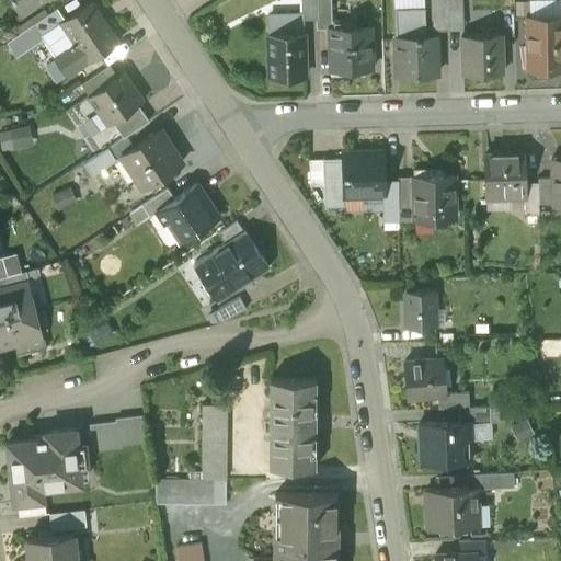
[(42,0),(11,0),(23,15),(43,1),(42,0)]
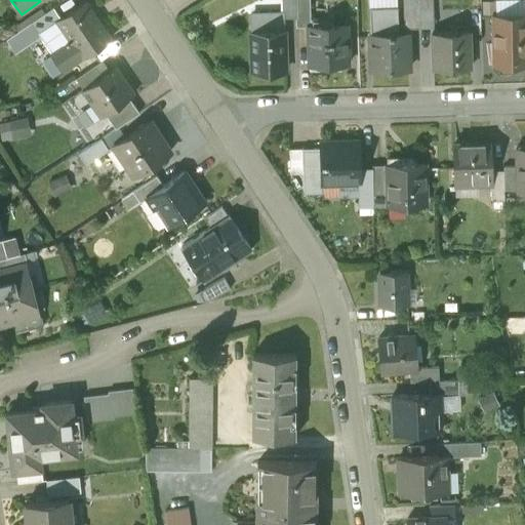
[(282,0),(283,17),(296,17),(294,0),(282,0)]
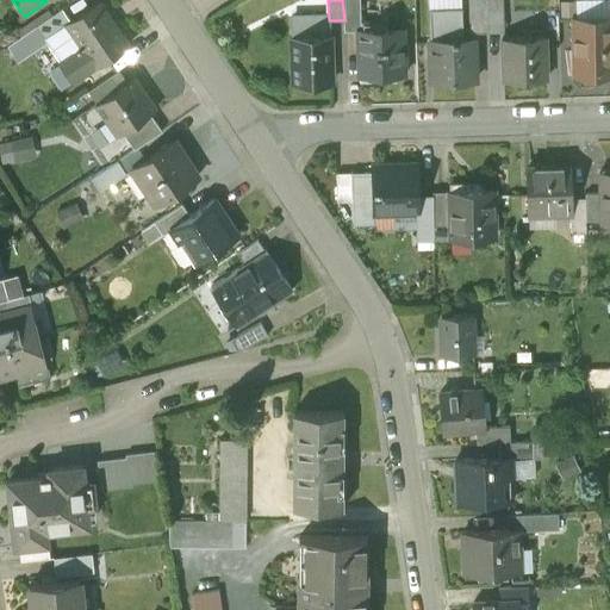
[(359,0),(342,0),(344,20),(344,31),(358,31),(358,30),(360,30),(359,0)]
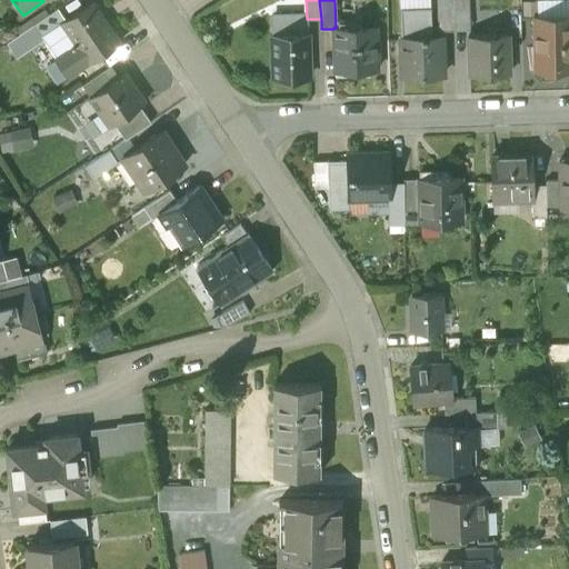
[(66,19),(62,22),(76,42),(71,46),(72,47),(56,58),(69,78),(120,42),(92,1),(66,19)]
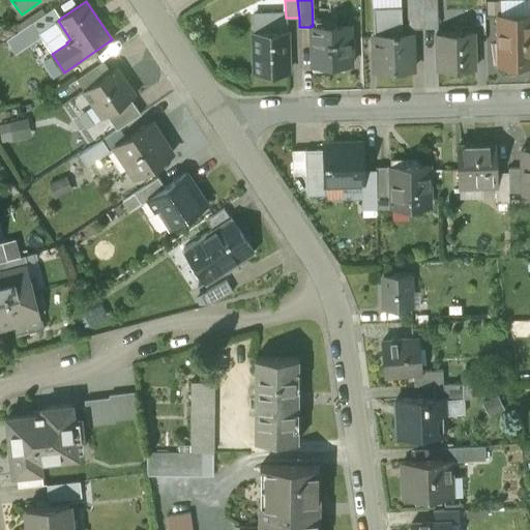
[(439,5),(423,6),(424,29),(439,28),(439,5)]
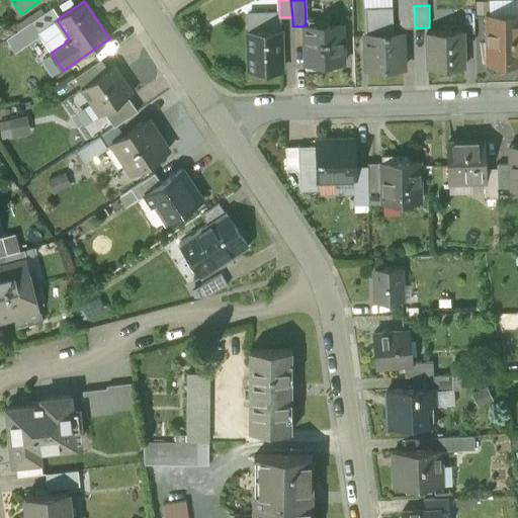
[(414,6),(400,6),(401,29),(415,28),(414,6)]
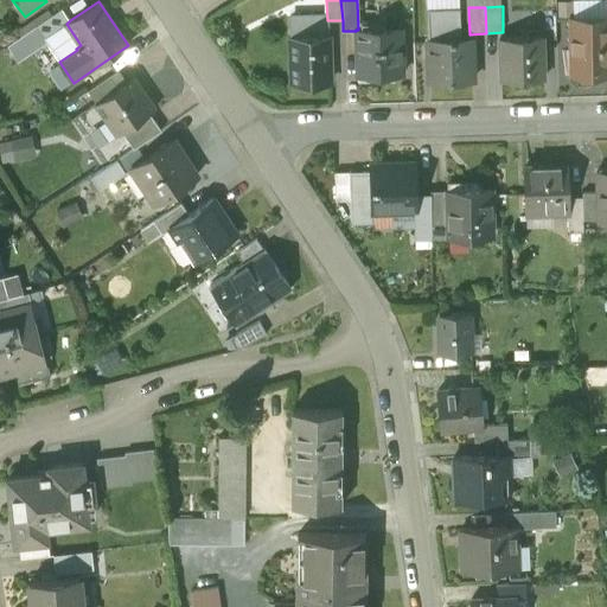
[(62,8),(8,45),(19,62),(49,42),(46,37),(66,24),(70,20),(62,8)]
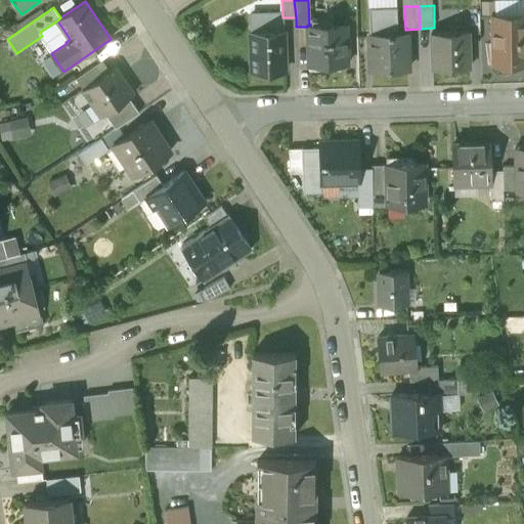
[(523,14),(491,16),(493,67),(523,66),(523,14)]
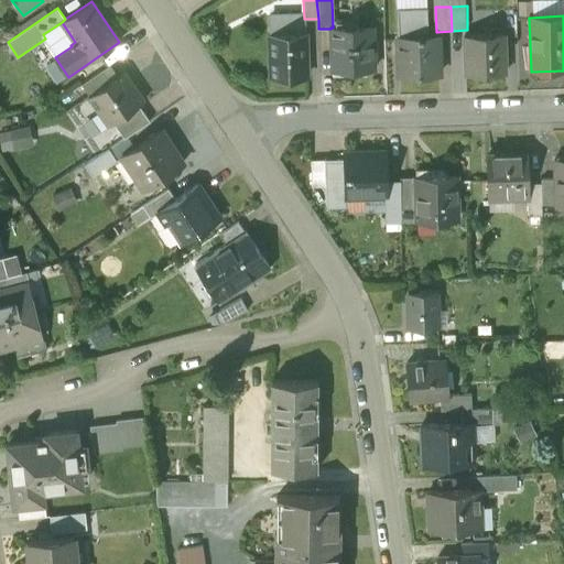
[(269,20),(270,33),(303,32),(304,32),(304,19),(269,20)]
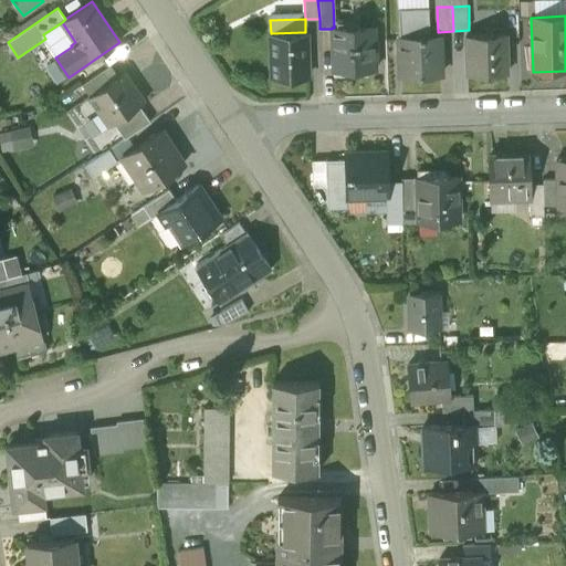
[(334,28),(332,28),(332,29),(334,74),(353,74),(353,70),(374,69),(373,27),(334,28)]
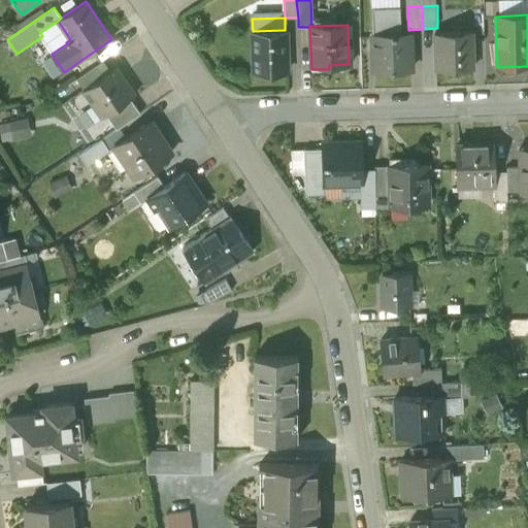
[(285,30),(284,30),(253,31),(254,73),(287,72),(285,30)]
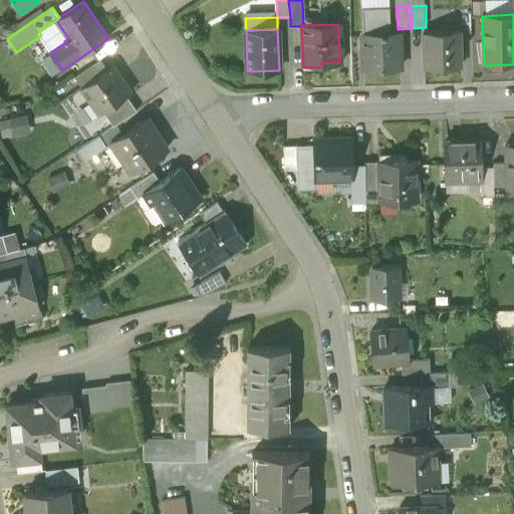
[(399,32),(362,34),(364,69),(401,68),(399,32)]
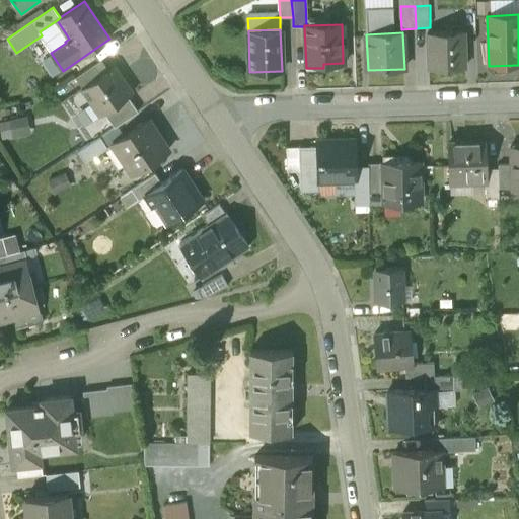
[(463,32),(434,34),(435,50),(428,51),(429,69),(465,67),(463,32)]
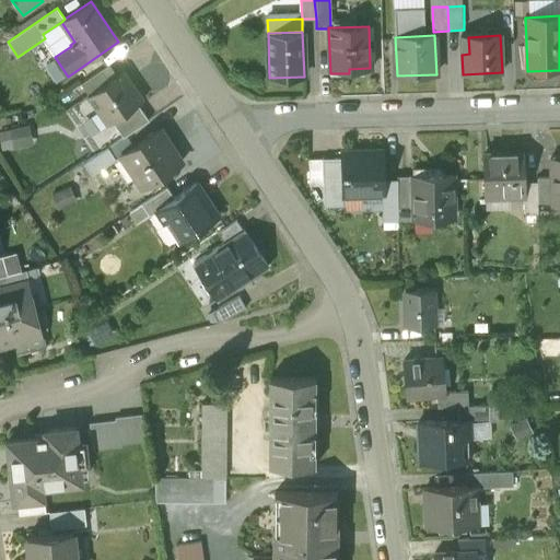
[(102,70),(81,84),(89,95),(109,81),(102,70)]
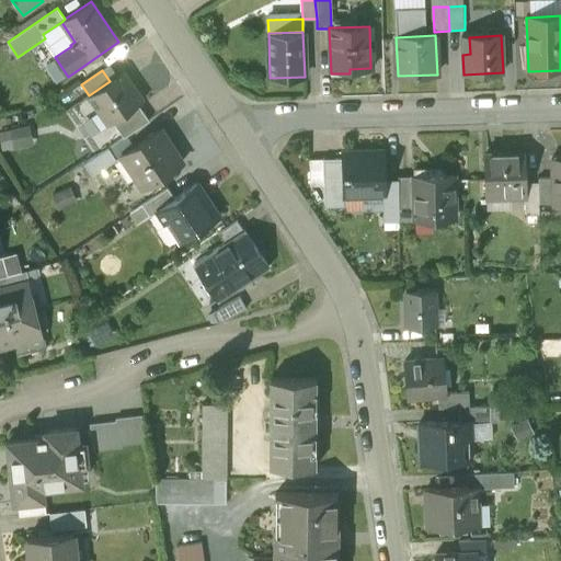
[(89,95),(88,96),(99,113),(103,110),(113,123),(137,105),(142,102),(122,72),(110,81),(89,95)]
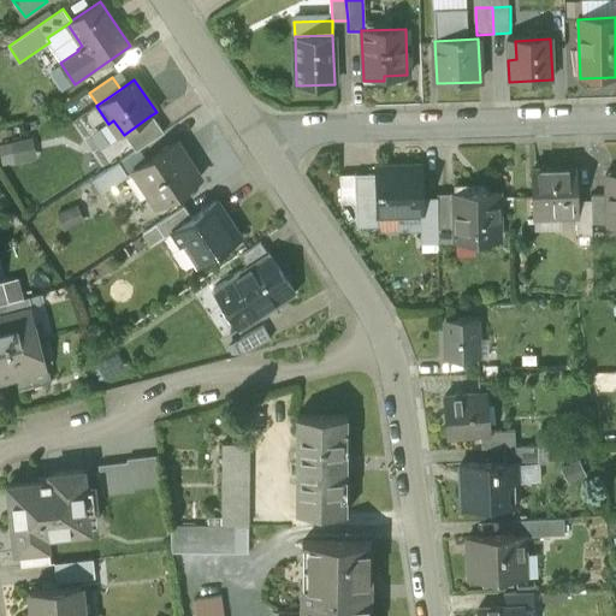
[(150,116),(124,135),(135,150),(163,132),(150,116)]
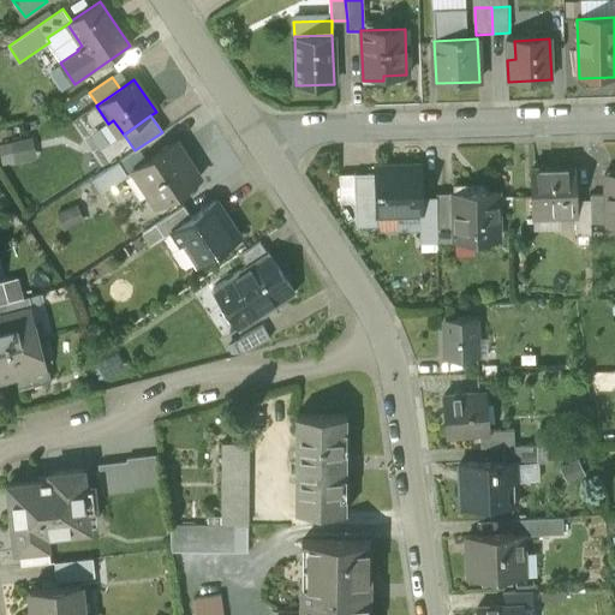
[(113,120),(108,124),(102,127),(112,143),(124,135),(113,120)]
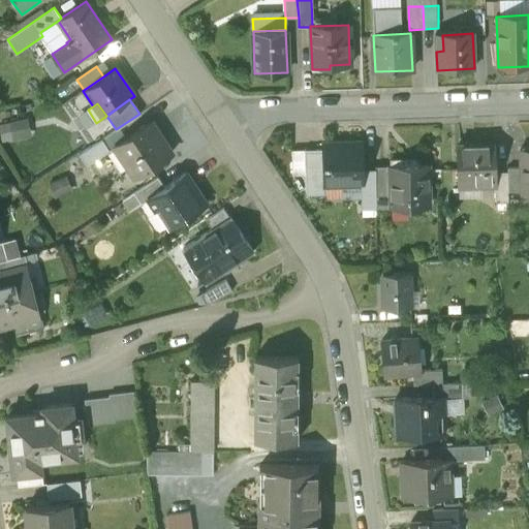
[(24,117),(0,121),(0,137),(0,139),(28,133),(24,117)]
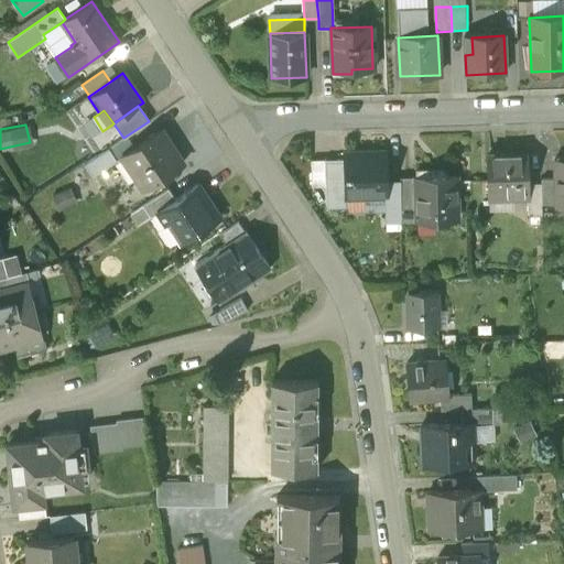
[(161,131),(123,156),(144,187),(182,163),(161,131)]
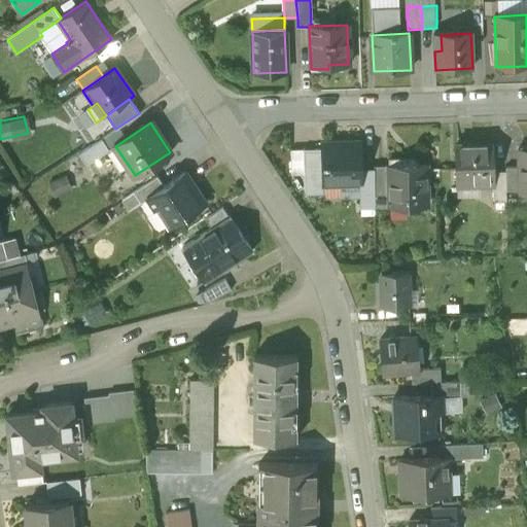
[(102,142),(77,157),(83,168),(93,162),(108,152),(102,142)]
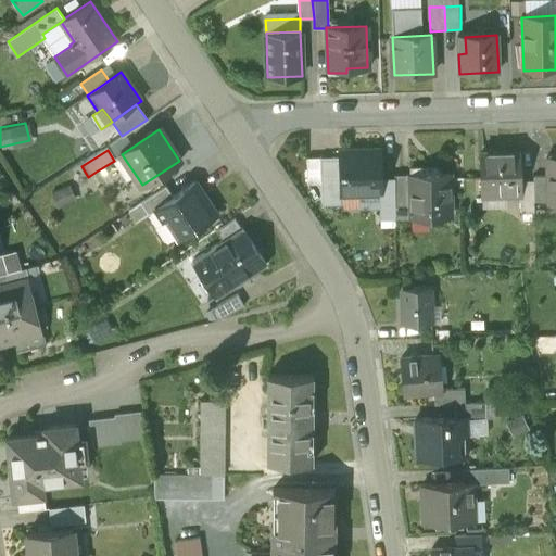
[(380,152),(339,153),(339,158),(340,194),(380,193),(381,193),(381,179),(380,152)]
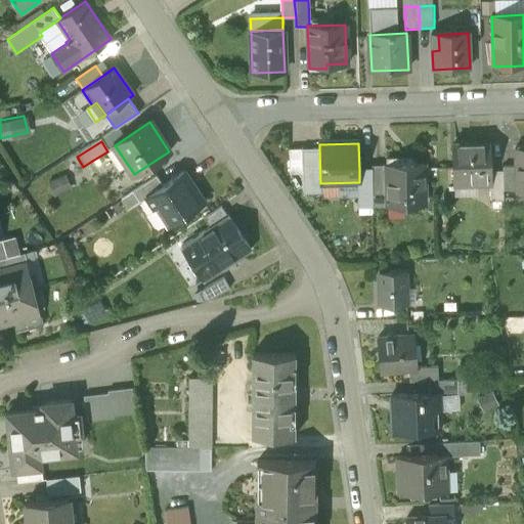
[(489,144),(453,144),(453,186),(488,185),(488,181),(488,180),(489,180),(489,172),(489,144)]
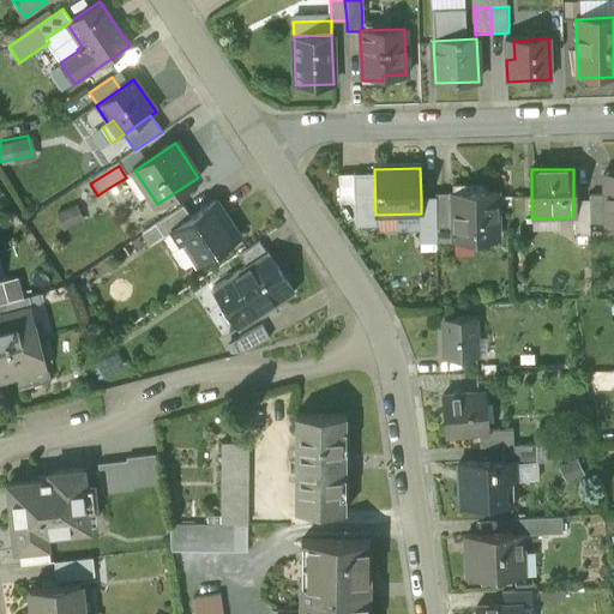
[(374,174),(353,175),(354,223),(375,222),(375,215),(374,174)]
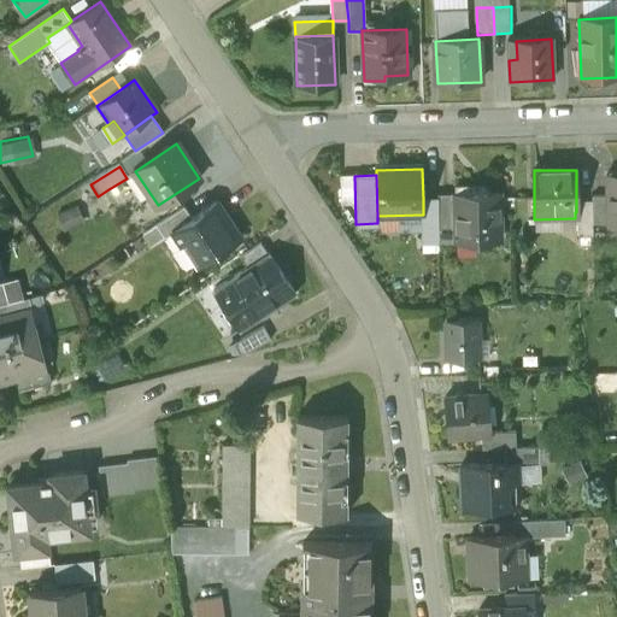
[(476,187),(457,187),(457,194),(454,194),(456,242),(501,241),(500,193),(476,194),(476,187)]
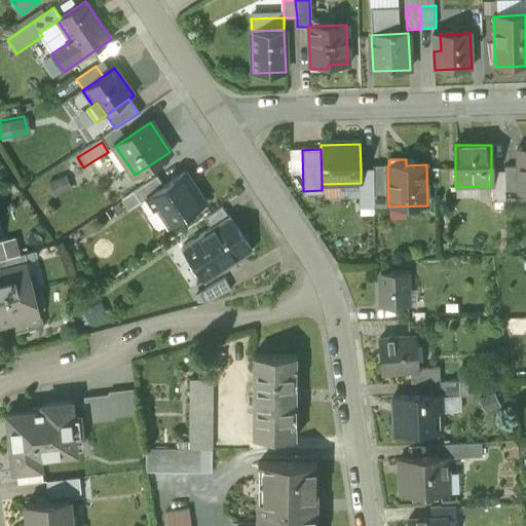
[(92,161),(83,167),(92,180),(101,174),(92,161)]
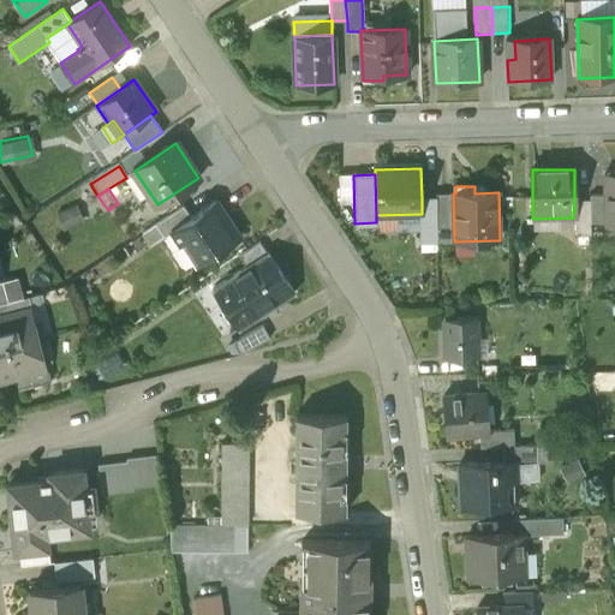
[(453,193),(435,195),(436,197),(437,243),(454,242),(453,193)]
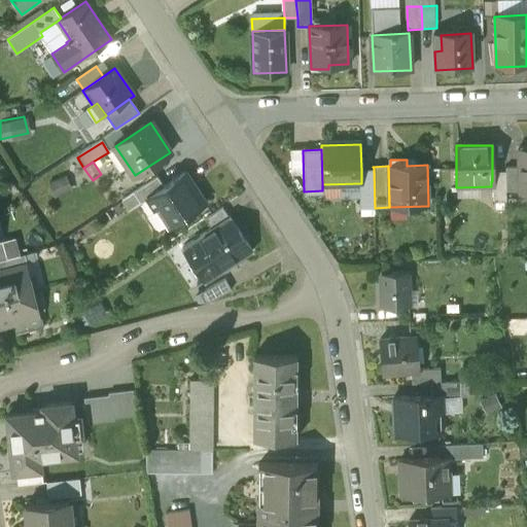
[(520,190),(520,168),(505,168),(505,172),(506,191),(520,190)]
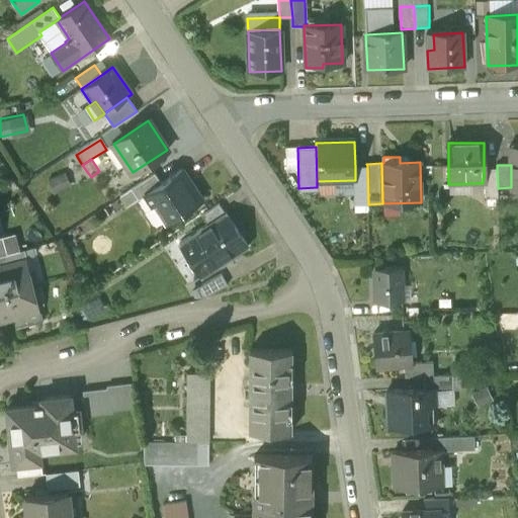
[(367,166),(355,167),(355,180),(354,180),(355,205),(368,205),(368,204),(367,166)]
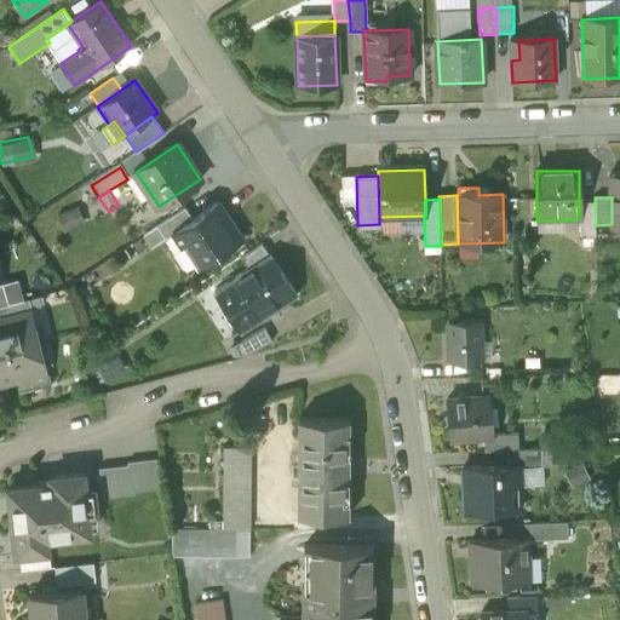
[(595,202),(579,204),(579,213),(578,213),(578,214),(578,219),(578,237),(596,236),(596,225),(595,202)]
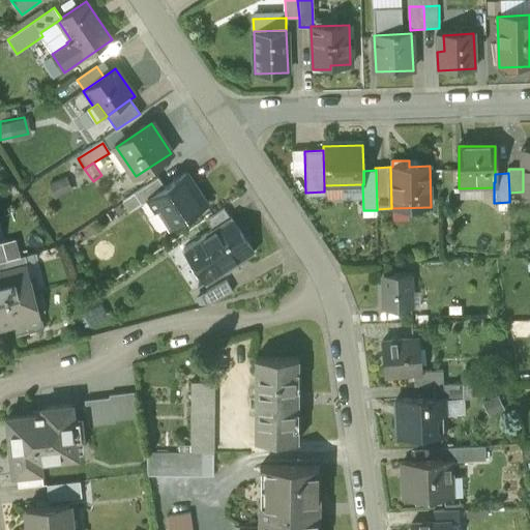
[(165,187),(149,199),(157,211),(162,209),(173,225),(168,228),(169,229),(206,204),(186,174),(165,187)]
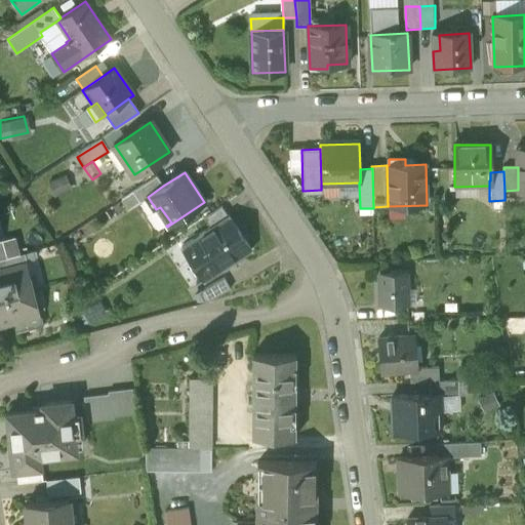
[(156,174),(131,191),(139,202),(148,197),(163,186),(156,174)]
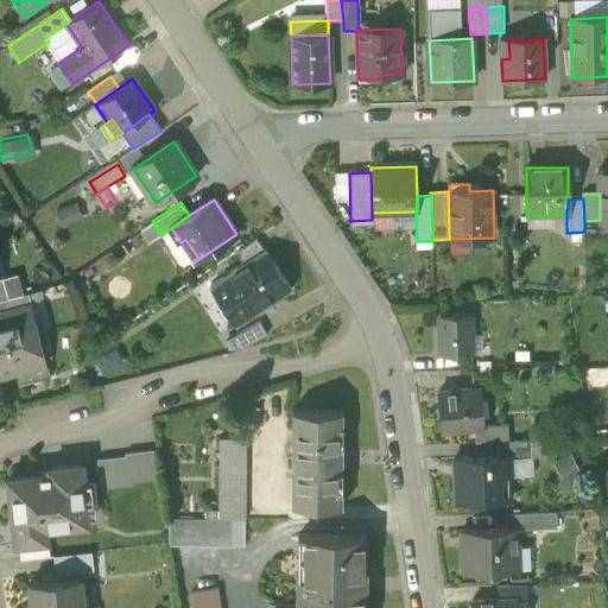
[(255,238),(235,252),(244,264),(264,249),(255,238)]
